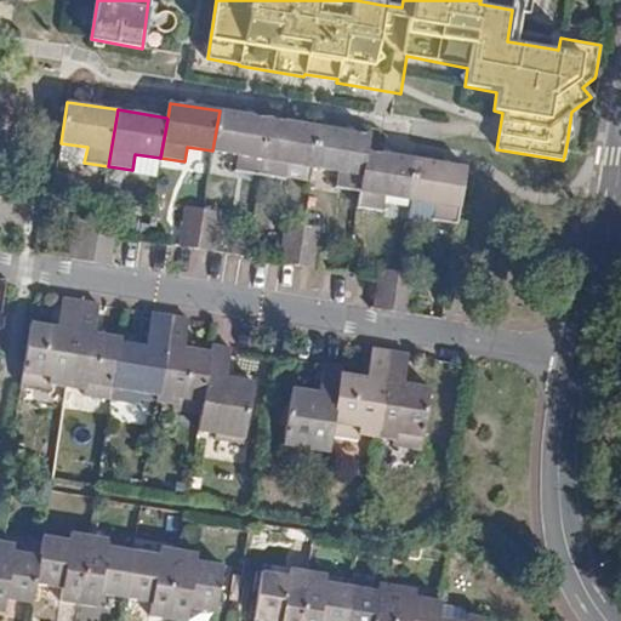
[(271,119),(220,110),(212,151),(238,155),(235,171),(261,175),(271,119)]
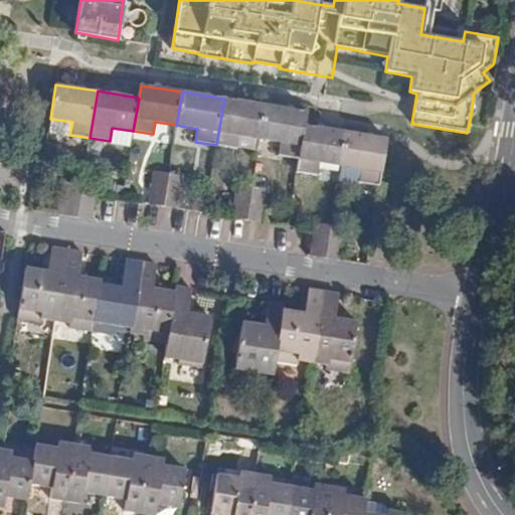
[(260,139),(266,106),(224,99),(216,145),(235,148),(238,135),(260,139)]
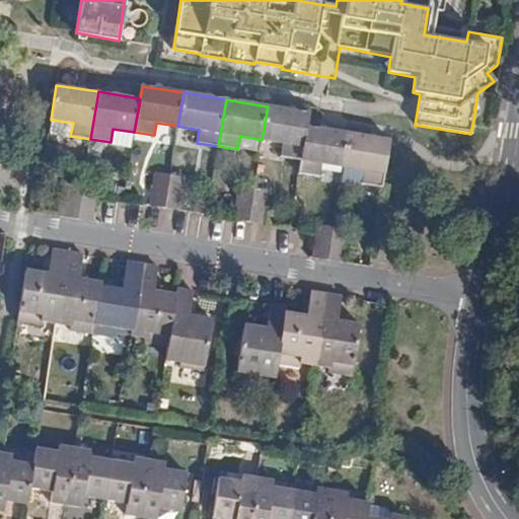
[(301,159),(307,126),(309,114),(268,106),(262,140),(283,144),(281,156),(301,159)]
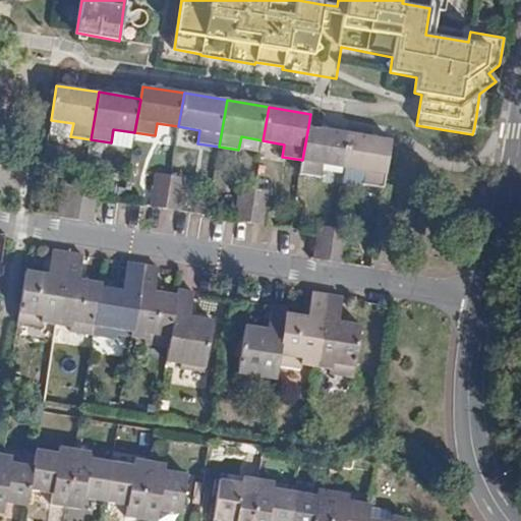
[(344,168),(350,133),(308,126),(302,160),(300,174),(320,177),(322,164),(344,168)]
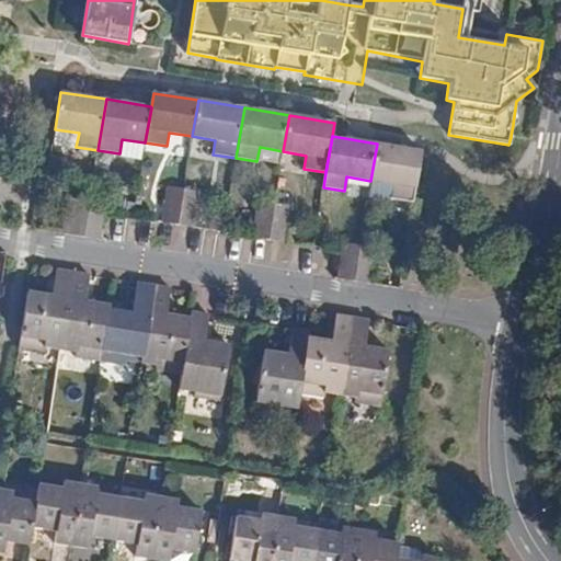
[(421,157),(422,151),(377,144),(370,181),(393,185),(390,198),(414,202),(421,157)]
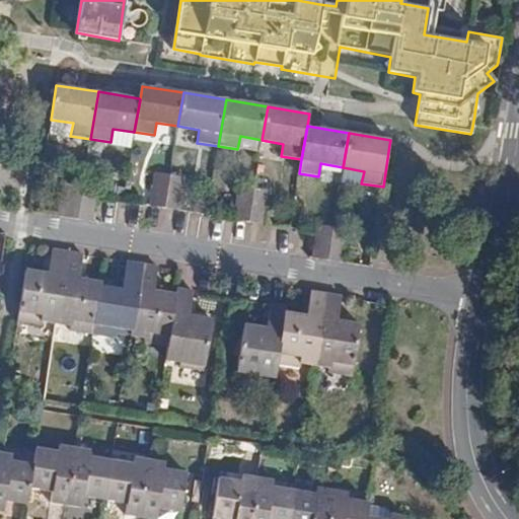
[(164,208),(169,175),(155,173),(150,206),(164,208)]
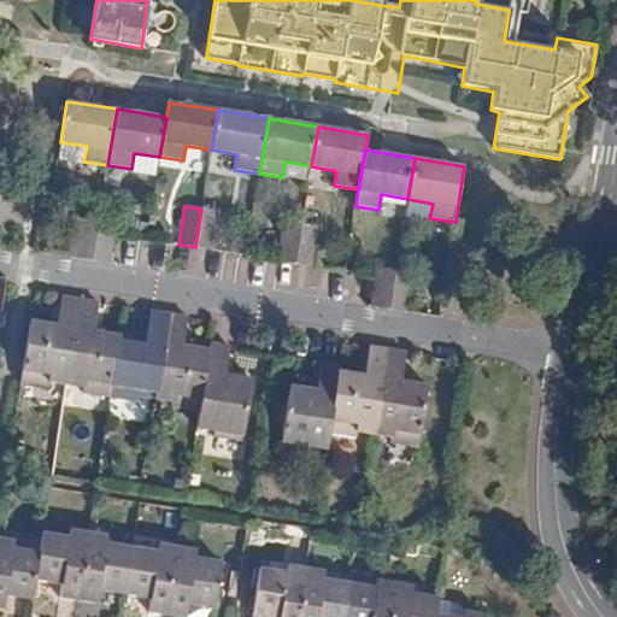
[(195,247),(212,250),(218,211),(201,209),(195,247)]
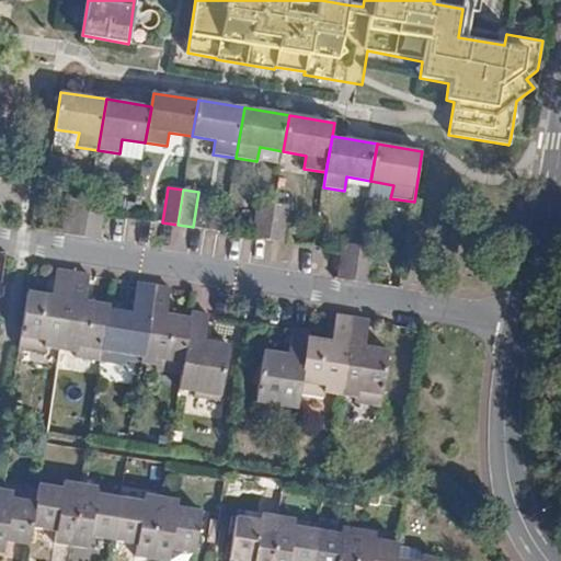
[(524,212),(527,197),(519,195),(516,209),(524,212)]
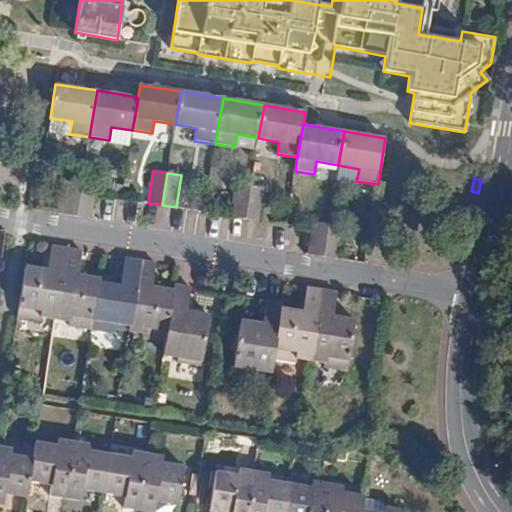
[(63,181),(57,213),(76,216),(82,184),(63,181)]
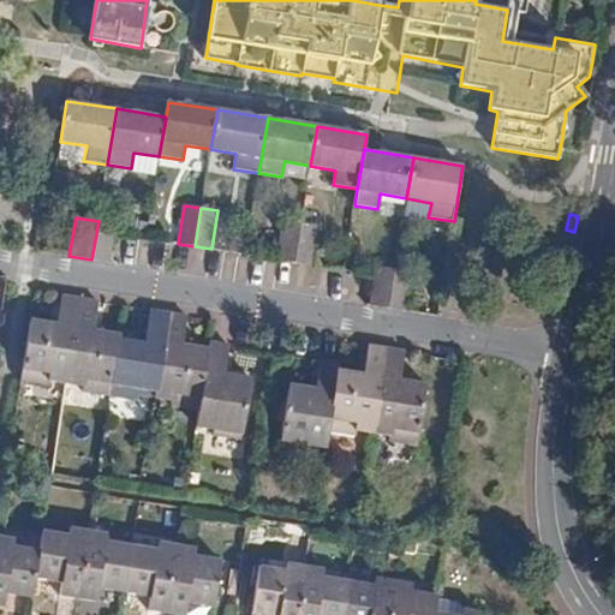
[(114,224),(99,221),(91,260),(108,262),(114,224)]
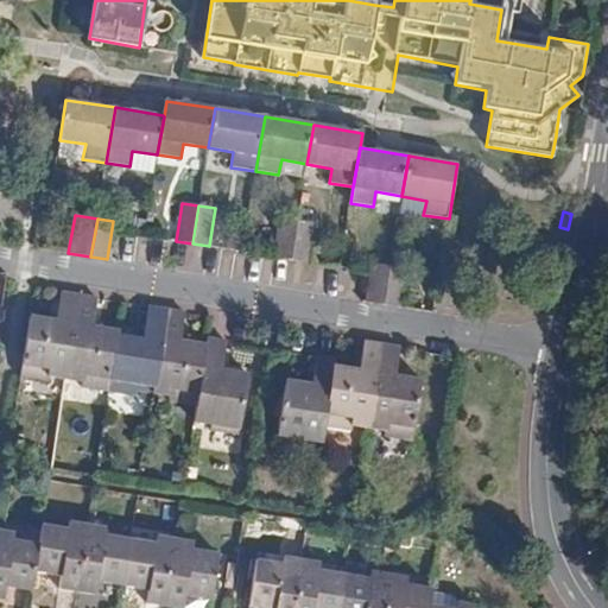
[(291,260),(297,222),(280,219),(274,258),(291,260)]
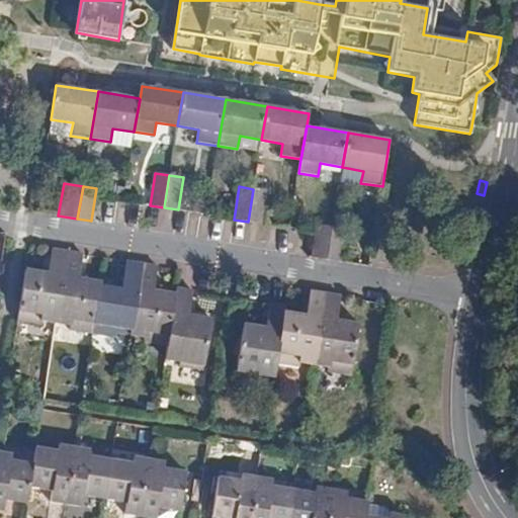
[(248,222),(262,224),(268,191),(253,189),(248,222)]
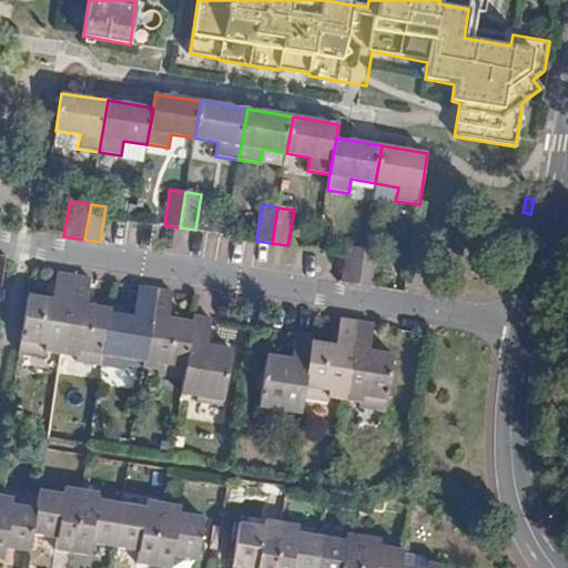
[(358,285),(364,250),(348,247),(343,282),(358,285)]
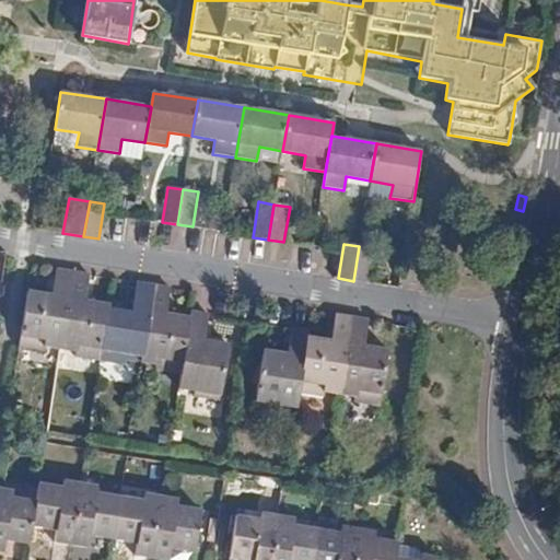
[(374,248),(359,246),(353,281),(369,283),(374,248)]
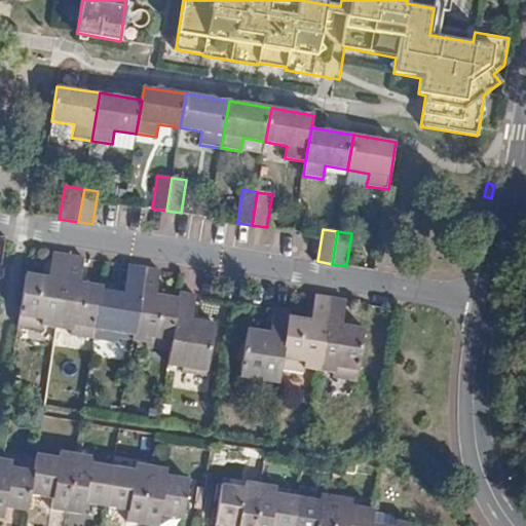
[(49,277),(26,273),(17,327),(41,330),(41,325),(57,328),(68,256),(61,254),(53,253),(49,277)]
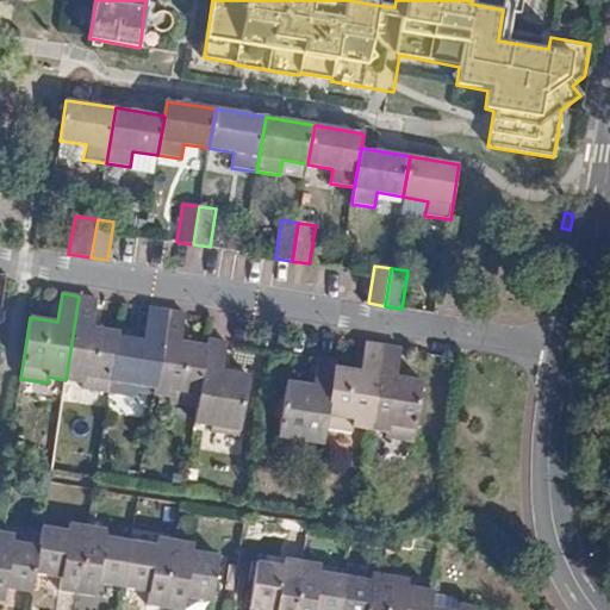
[(88,298),(79,297),(66,380),(83,383),(81,387),(109,392),(119,332),(92,328),(97,299),(88,298)]
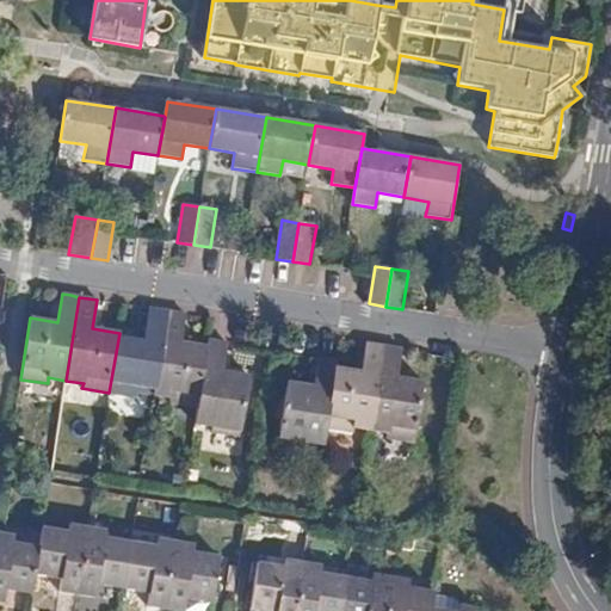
[(119,333),(109,393),(136,397),(136,392),(154,395),(168,312),(160,309),(149,308),(144,338),(119,333)]
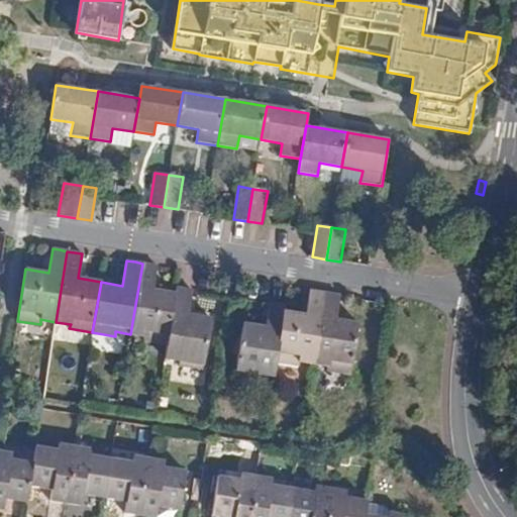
[(143,340),(168,345),(176,293),(152,290),(157,266),(148,265),(142,264),(130,334),(144,336),(143,340)]
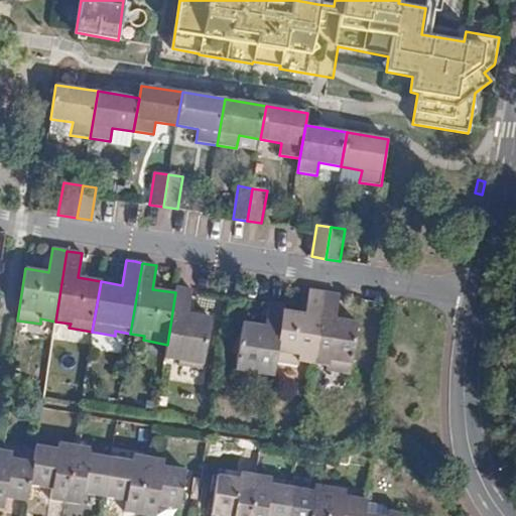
[(187,313),(192,288),(185,287),(176,285),(175,292),(167,345),(164,358),(179,361),(178,365),(202,369),(210,317),(187,313)]
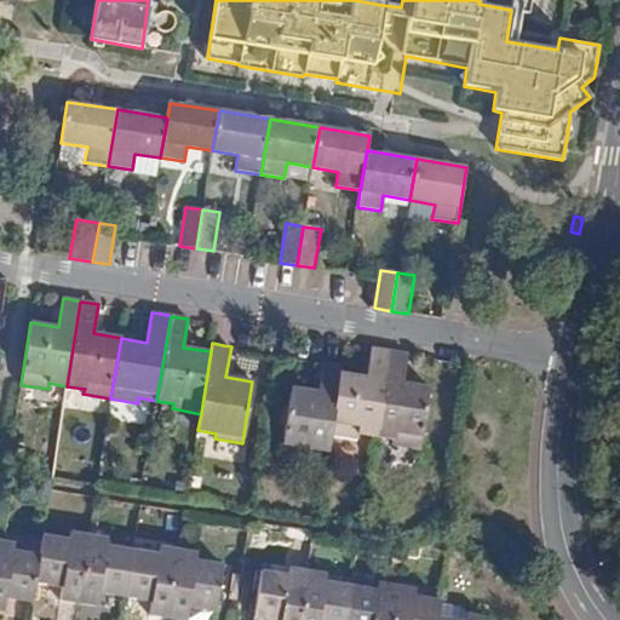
[(375,437),(390,350),(384,350),(372,348),(372,349),(367,377),(340,373),(331,435),(357,440),(359,434),(375,437)]
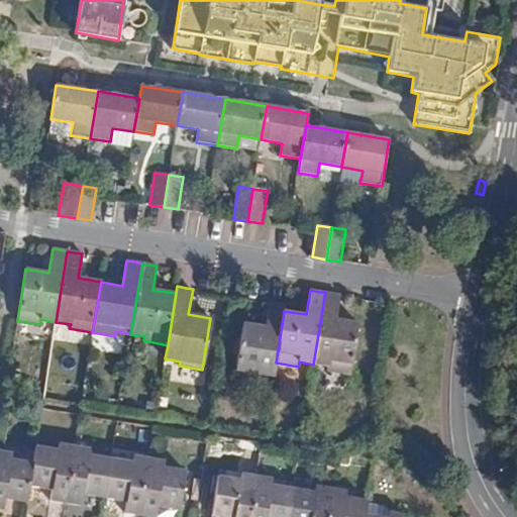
[(350,375),(358,323),(335,319),(339,295),(335,295),(325,292),(313,365),(327,367),(326,371),(350,375)]
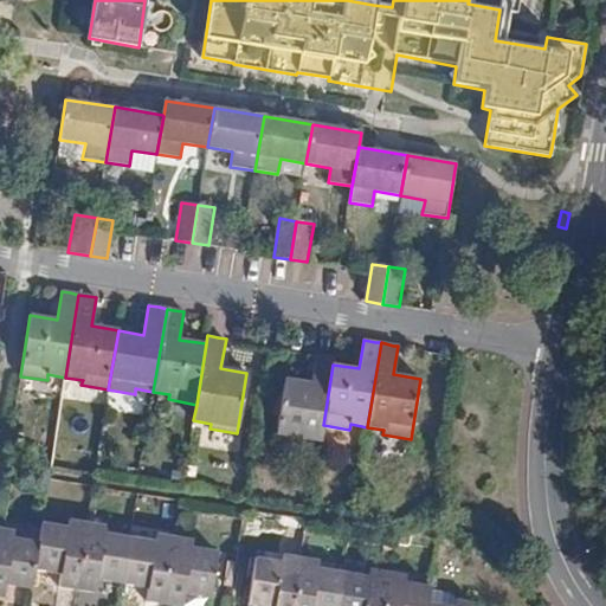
[(321,442),(323,425),(333,365),(334,356),(326,355),(316,353),(311,384),(285,379),(275,439),(302,444),(303,438),(321,442)]
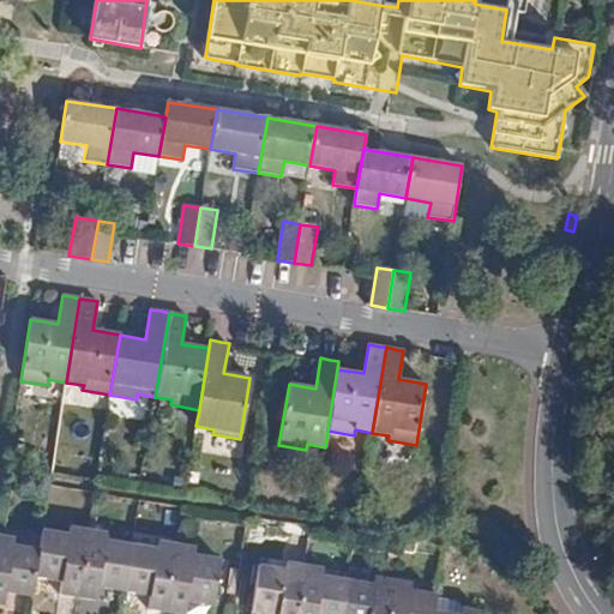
[(74,613),(89,530),(71,528),(68,535),(43,530),(38,549),(34,577),(35,577),(61,582),(56,613),(74,613)]
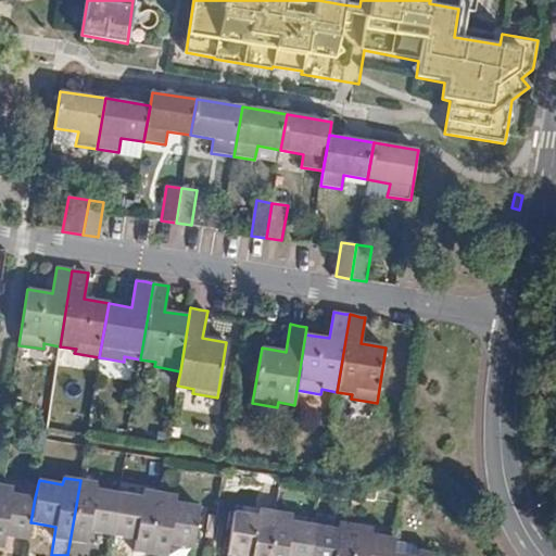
[(112,535),(119,493),(95,489),(97,482),(80,480),(67,555),(84,555),(88,532),(112,535)]
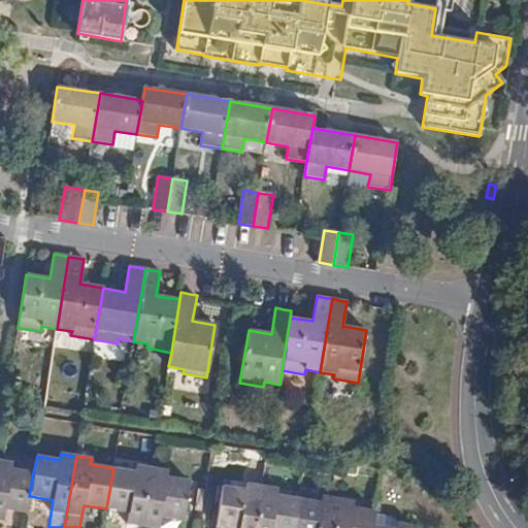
[(11,463),(0,460),(0,527),(4,509),(26,513),(29,496),(33,472),(10,469),(11,463)]
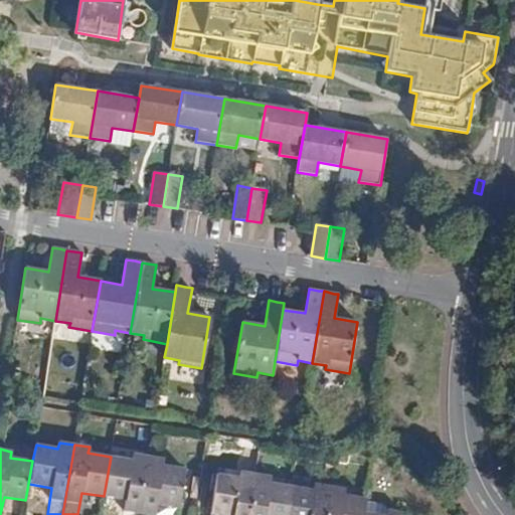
[(138,514),(148,457),(133,455),(132,461),(111,457),(104,496),(126,500),(123,514),(138,514)]
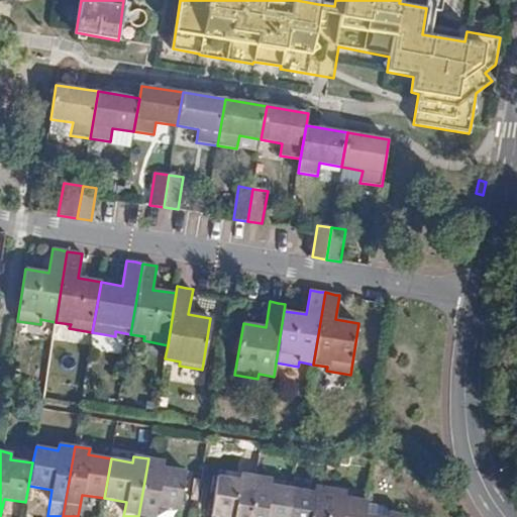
[(154,516),(157,507),(178,510),(185,471),(163,468),(164,461),(148,458),(138,516),(154,516)]
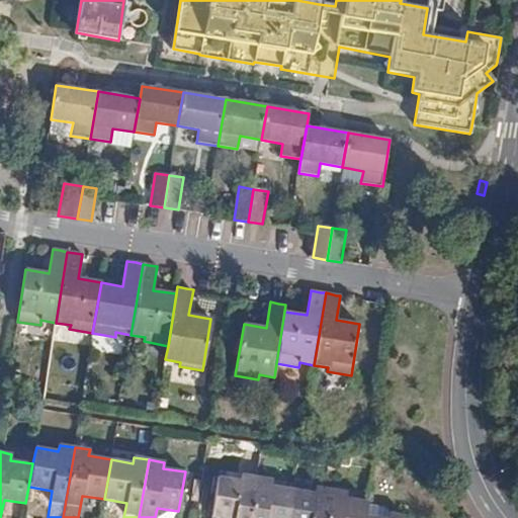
[(250,517),(257,478),(242,475),(240,481),(219,478),(211,516),(222,517),(250,517)]
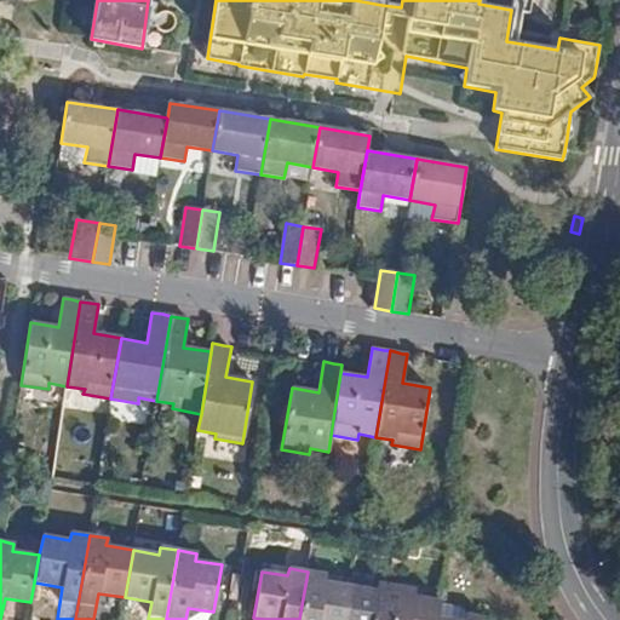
[(345,619),(351,586),(325,581),(326,574),(308,572),(299,619),(345,619)]
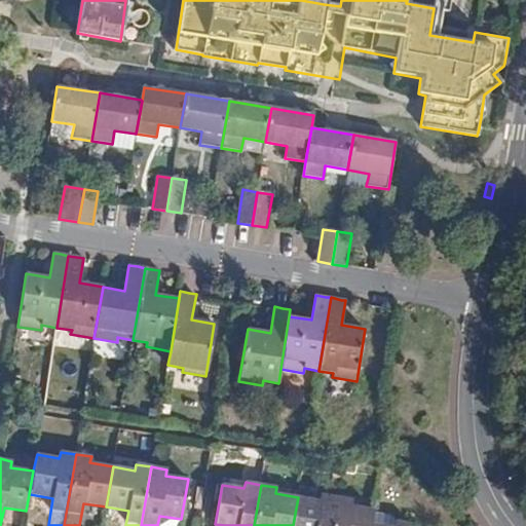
[(332,525),(337,497),(321,494),(320,500),(298,497),(293,525),(332,525)]
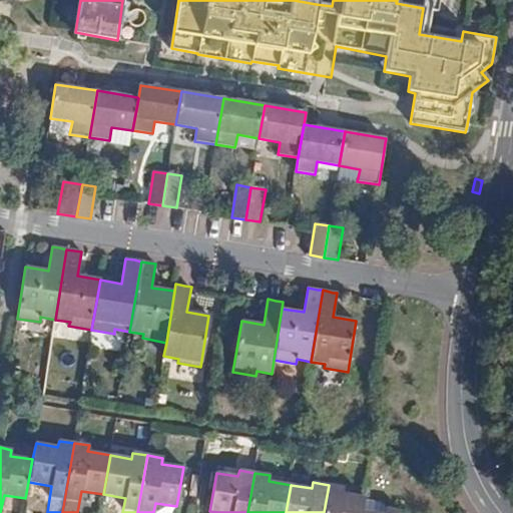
[(361,512),(362,511),(364,497),(342,493),(344,487),(329,485),(324,512),(361,512)]
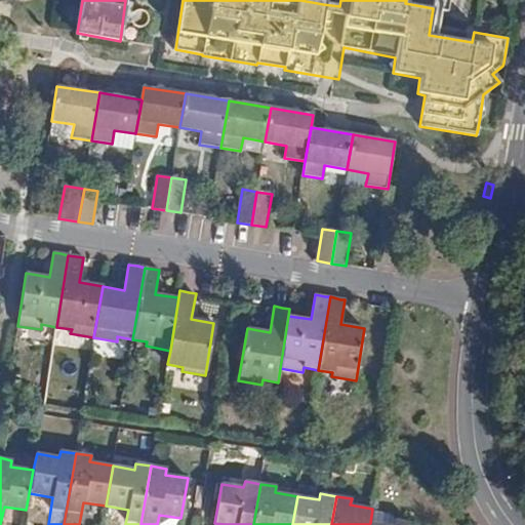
All buildings are outlined.
